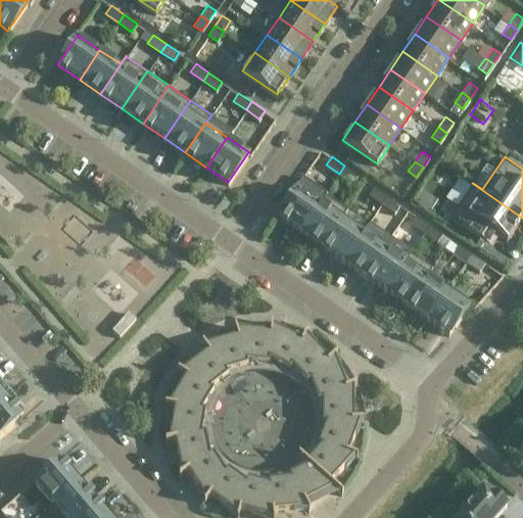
[(358,175),(344,166),(339,174),(352,183),(358,175)]
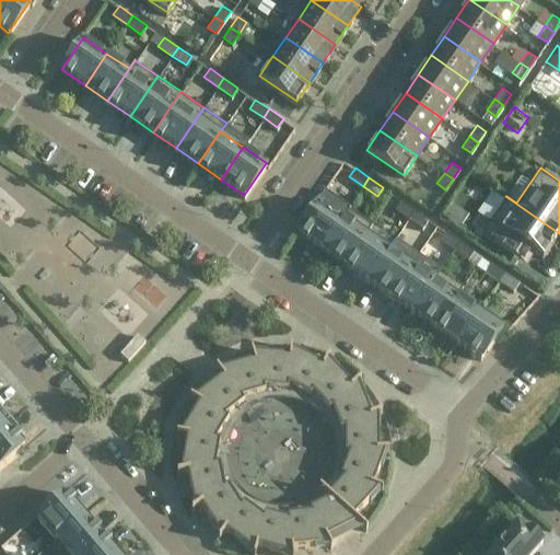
[(492,216),(503,192),(489,185),(478,209),(492,216)]
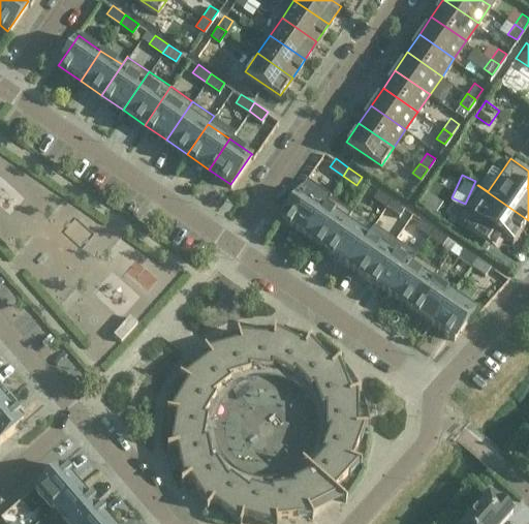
[(303,234),(330,195),(306,179),(300,187),(302,189),(281,218),(303,234)]
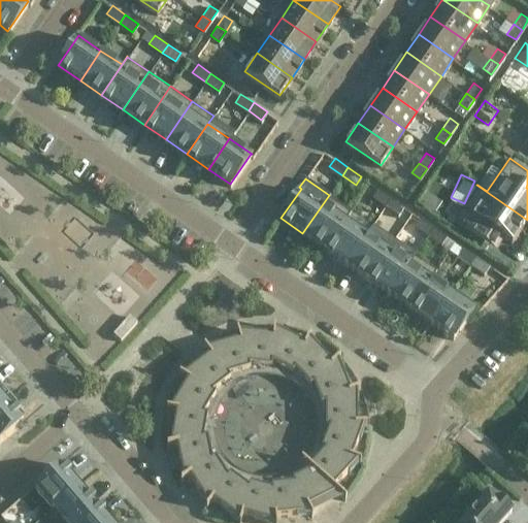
[(527,220),(476,185),(454,219),(479,235),(487,223),(512,240),(526,220),(527,221),(527,220)]
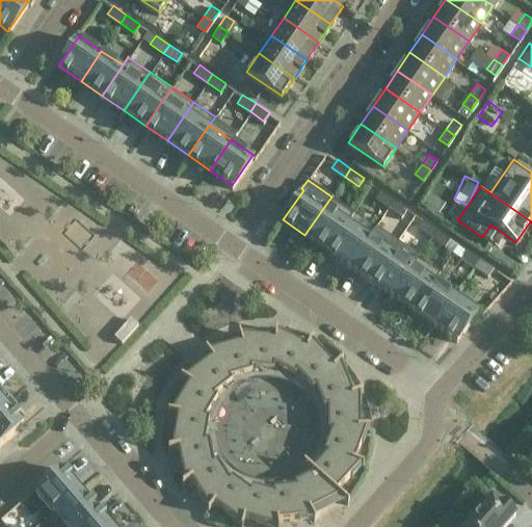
[(375,198),(388,206),(394,199),(380,189),(375,198)]
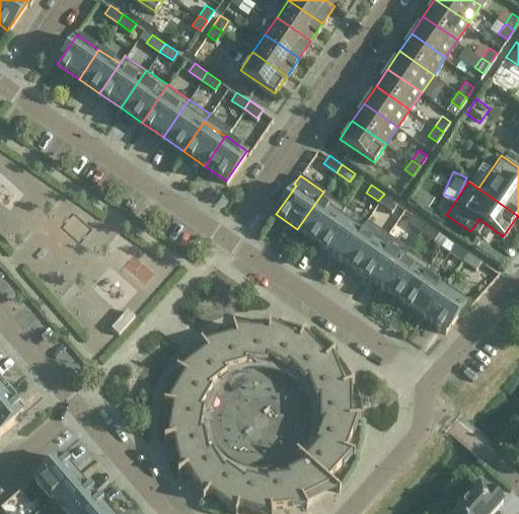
[(318,243),(345,206),(323,192),(297,229),(318,243)]
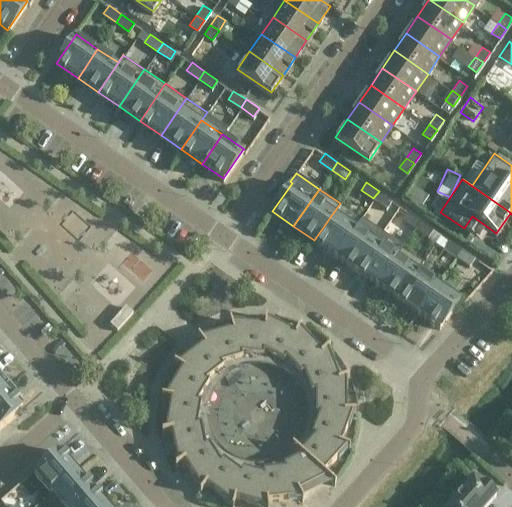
[(392,199),(379,191),(373,198),(386,207),(392,199)]
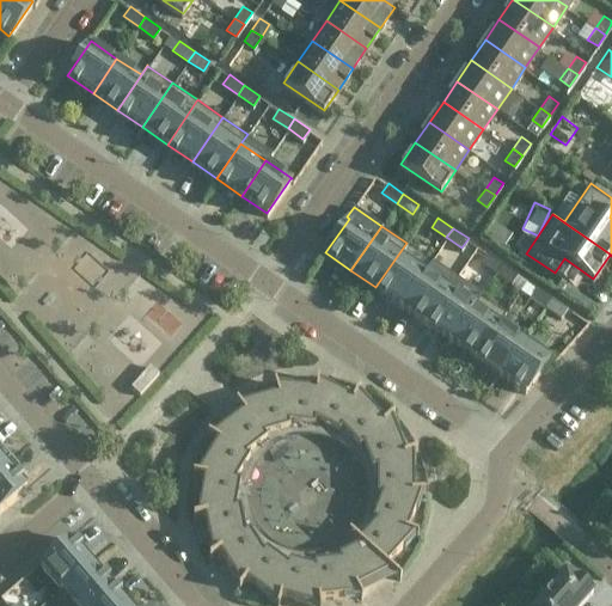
[(401,305),(424,269),(401,252),(407,244),(407,243),(375,287),(401,305)]
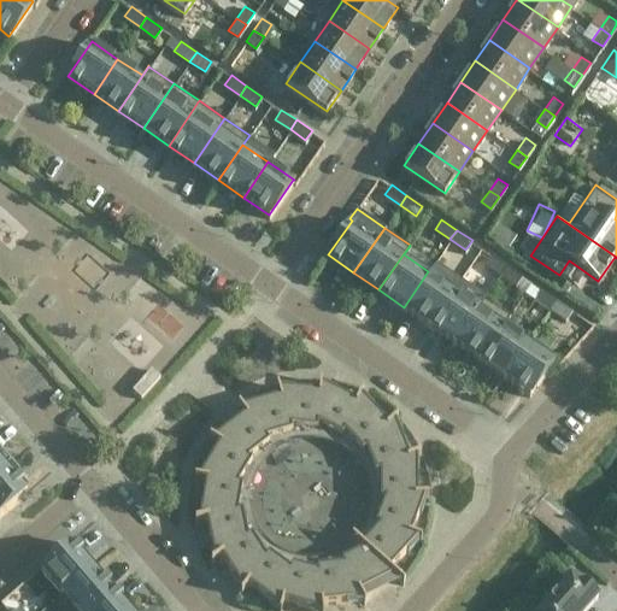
[(485,263),(500,274),(506,264),(492,253),(485,263)]
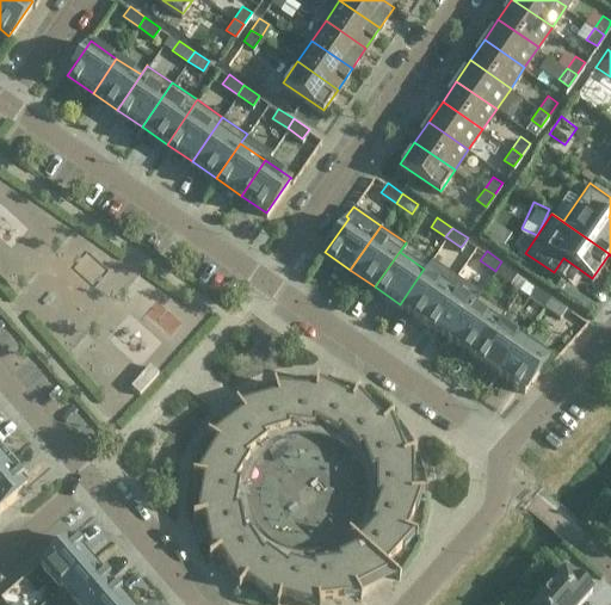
[(517,272),(501,261),(495,271),(511,282),(517,272)]
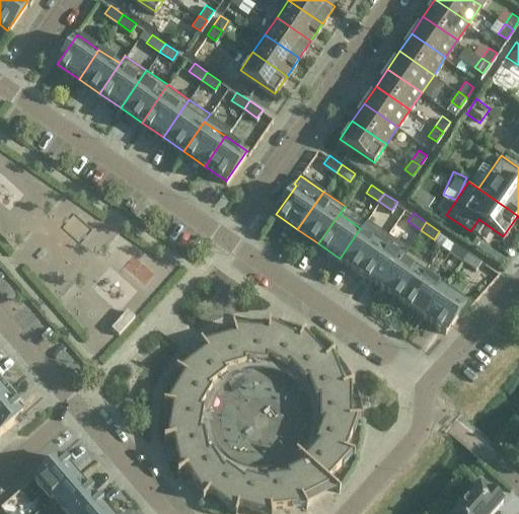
[(361,273),(381,243),(360,228),(340,259),(361,273)]
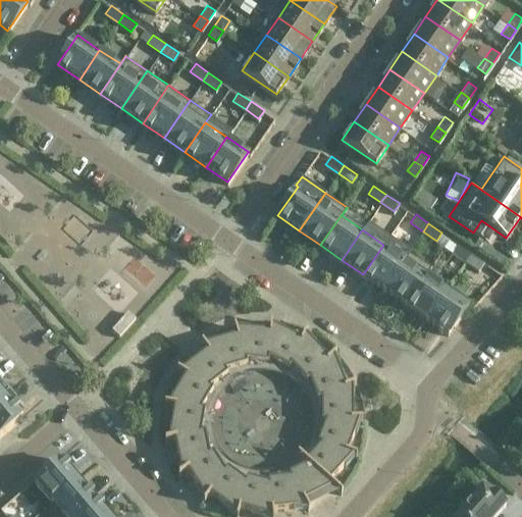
[(453,252),(465,260),(471,253),(458,244),(453,252)]
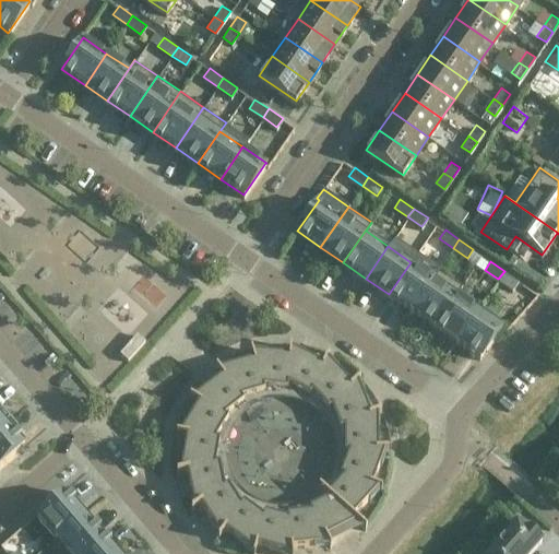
[(411,309),(439,269),(438,268),(432,277),(411,262),(389,294),(411,309)]
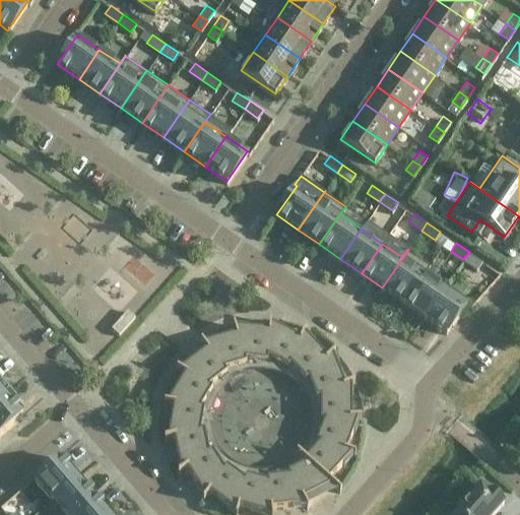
[(403,302),(430,264),(408,250),(382,287),(403,302)]
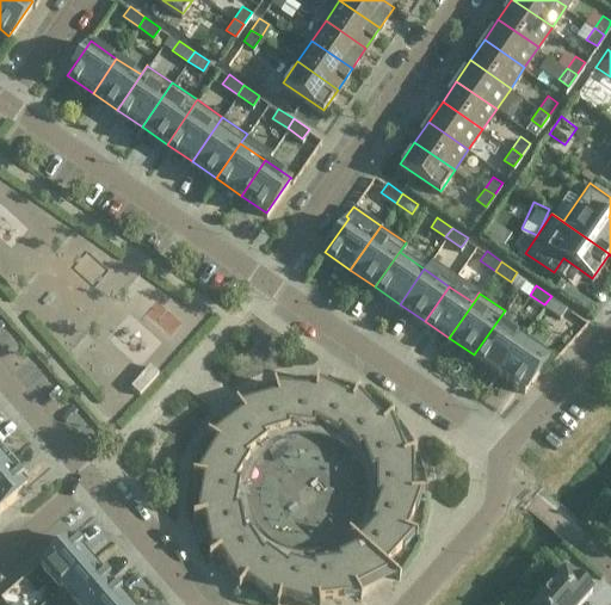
[(566,307),(551,296),(544,304),(560,315),(566,307)]
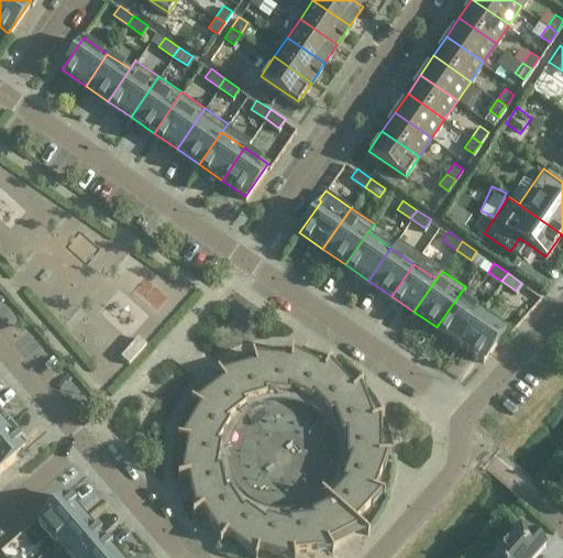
[(460,343),(482,310),(460,295),(466,287),(465,286),(437,327),(460,343)]
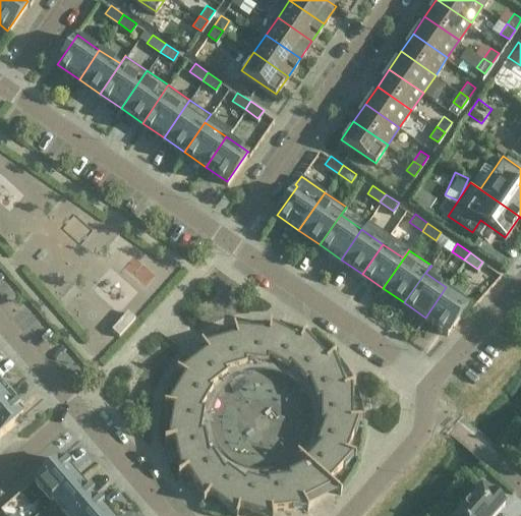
[(468,302),(446,287),(425,318),(439,326),(438,328),(442,330),(443,329),(448,332),(468,302)]
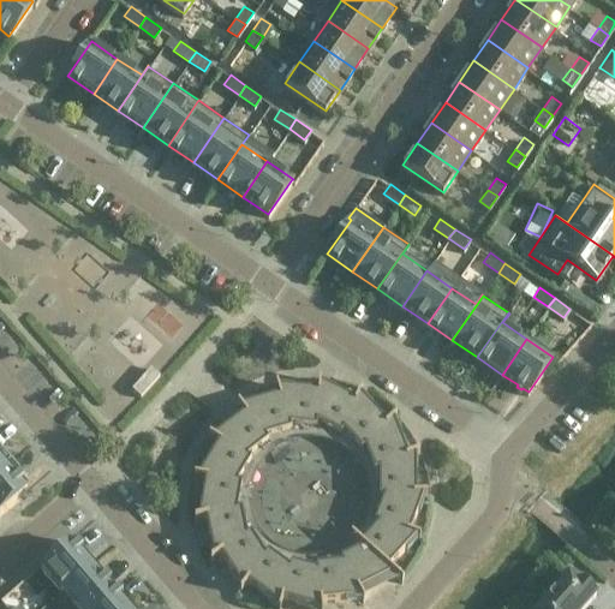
[(150,365),(132,386),(141,394),(160,372),(150,365)]
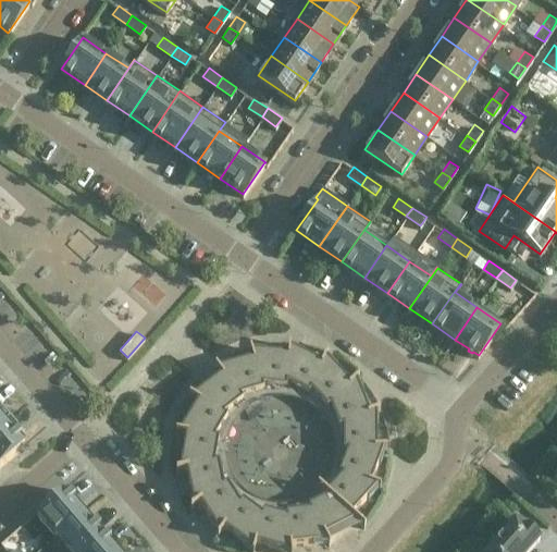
[(288,352),(252,348),(251,345),(249,346),(252,356),(219,366),(217,363),(214,364),(221,372),(193,394),(189,392),(189,393),(198,399),(180,429),(176,429),(175,430),(186,432),(180,467),(176,467),(176,469),(186,467),(194,502),(190,504),(192,506),(200,500),(219,530),(217,534),(219,535),(224,526),(252,547),(252,551),(254,551),(257,541),(291,550),(291,551),(292,551),(292,543),(327,540),(329,543),(331,542),(325,532),(355,517),(364,525),(366,524),(353,512),(376,485),(380,486),(381,485),(371,480),(383,448),(387,448),(387,445),(376,445),(376,411),(380,408),(379,407),(370,412),(357,378),(359,376),(358,375),(350,381),(326,355),(327,352),(326,352),(322,360),(291,345),(291,342),(288,342),(288,352)]
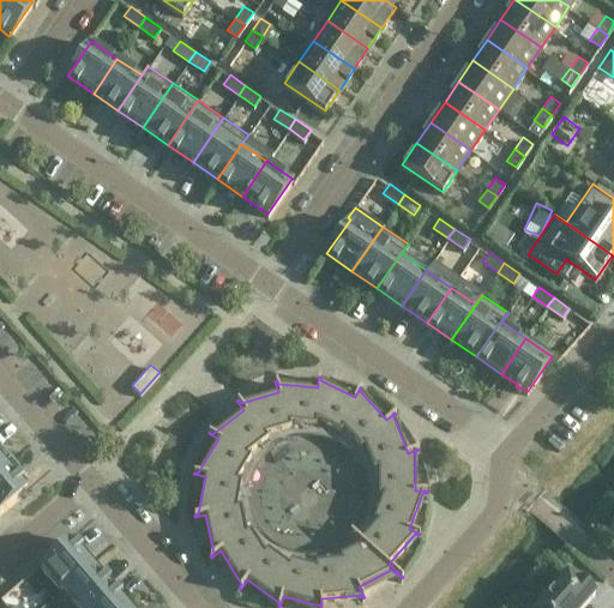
[(0,506),(26,485),(6,461),(0,465),(0,506)]
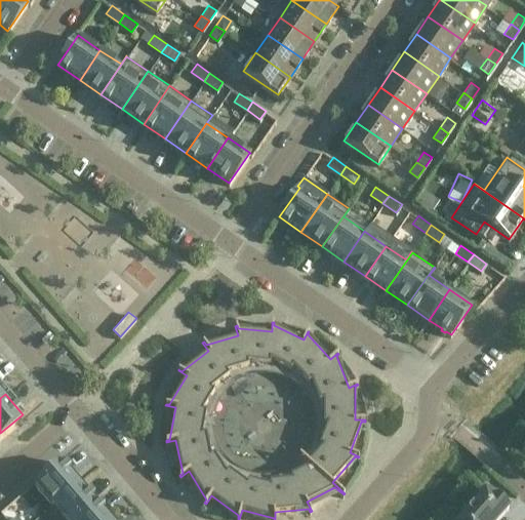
[(80,480),(62,460),(35,483),(51,503),(44,510),(45,510),(80,480)]
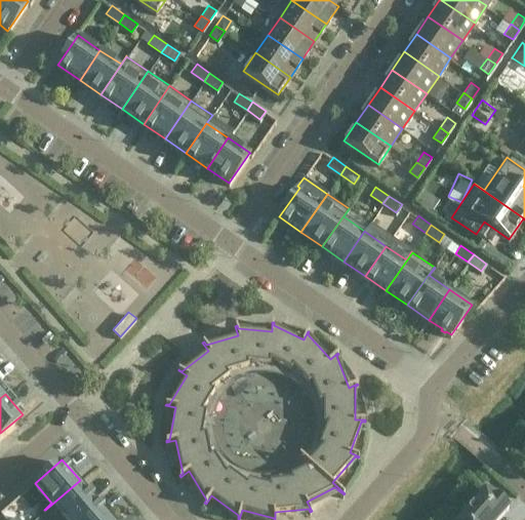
[(72,519),(96,500),(80,480),(45,510),(52,519),(72,519)]
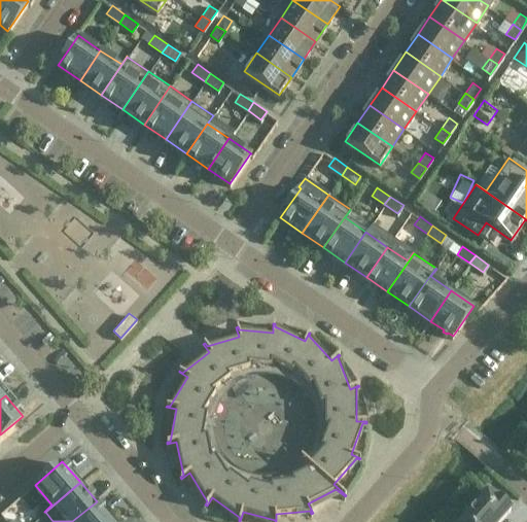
[(487,491),(458,521),(497,521),(511,508),(498,495),(495,498),(487,491)]
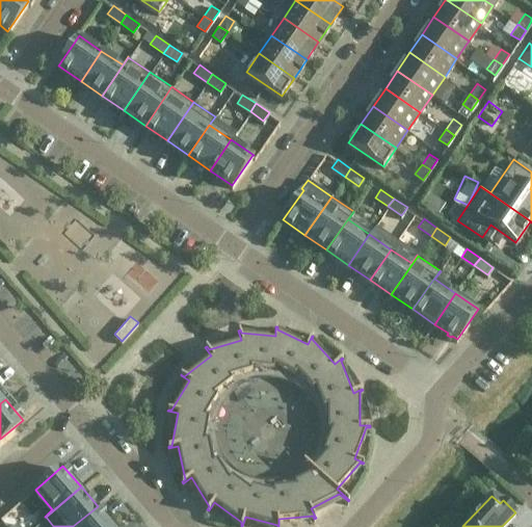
[(113,526),(115,526),(98,506),(73,526),(113,526)]
